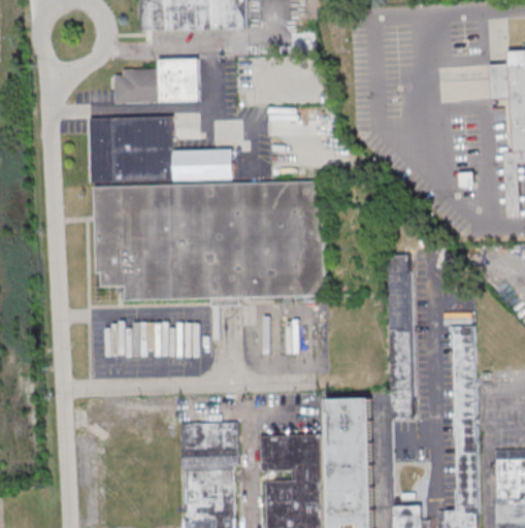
[(245,29),(244,0),(138,0),(139,30),(245,29)]
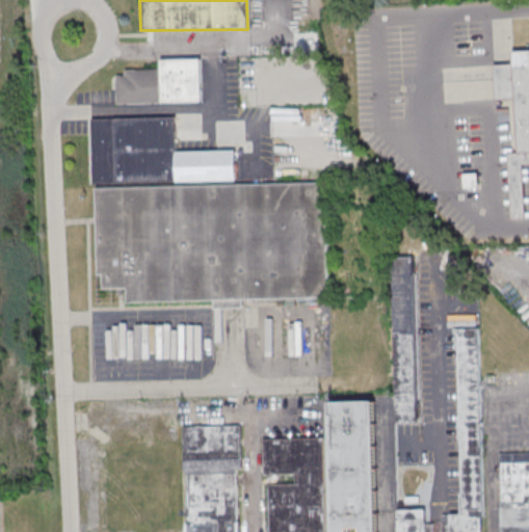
[(200,103),(200,58),(158,58),(158,69),(123,69),(123,75),(114,75),(114,103),(200,103)]
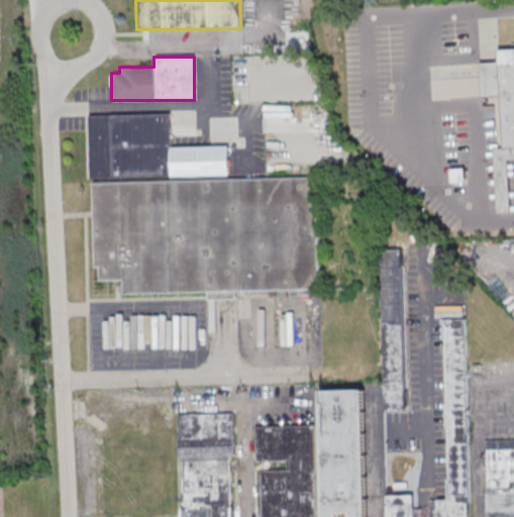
[(227,146),(169,147),(169,113),(87,114),(88,178),(227,176),(227,146)]
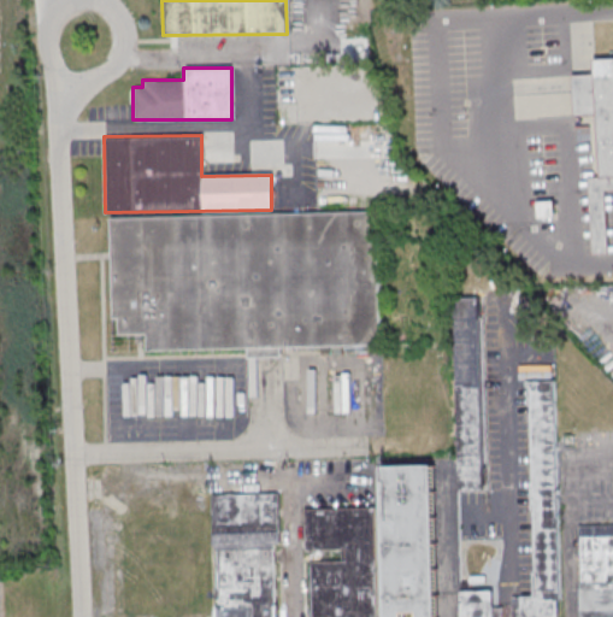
[(536,201),(536,217),(550,217),(550,201),(536,201)]
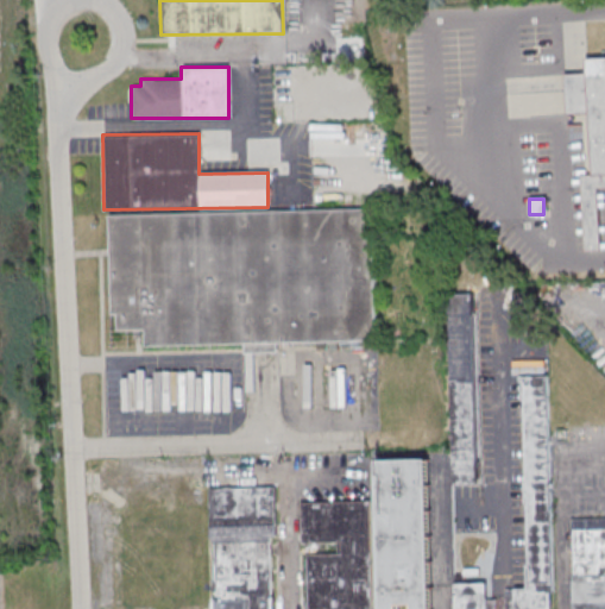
[(108,213),(111,330),(143,330),(143,345),(243,344),(243,352),(276,352),(276,341),(373,340),(371,209),(108,213)]
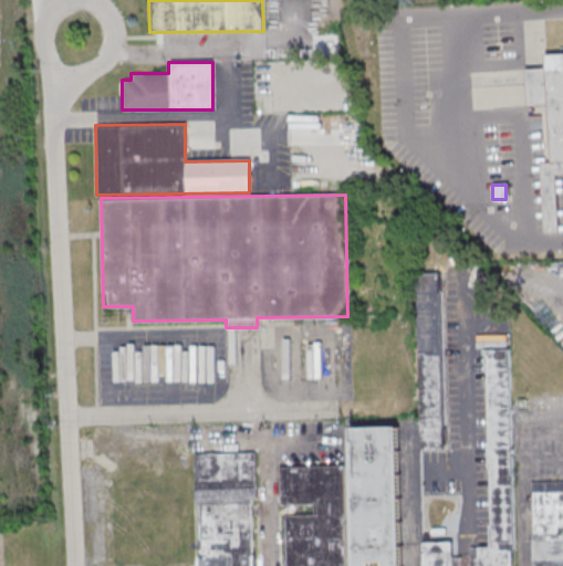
[(418,450),(445,450),(441,272),(415,273),(418,450)]
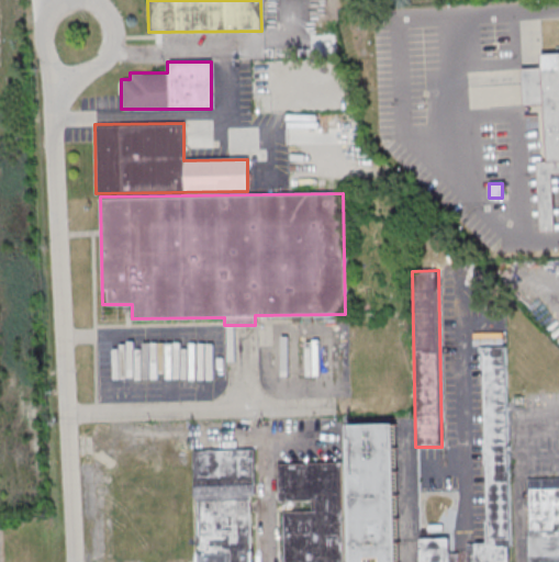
[(484,542),(472,542),(472,561),(509,561),(505,346),(481,346),(484,542)]
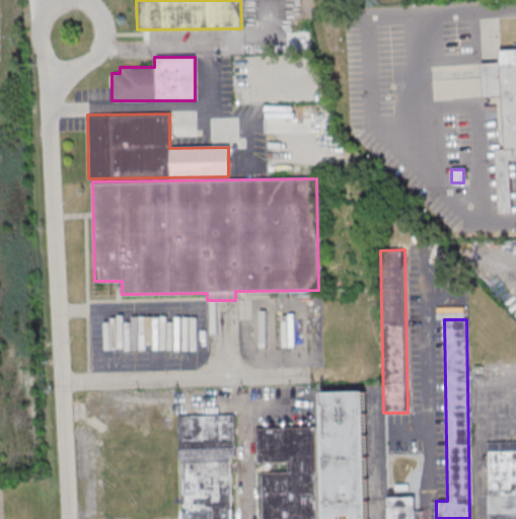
[(320,391),(321,518),(340,518),(340,515),(350,515),(350,518),(365,518),(364,390),(320,391)]
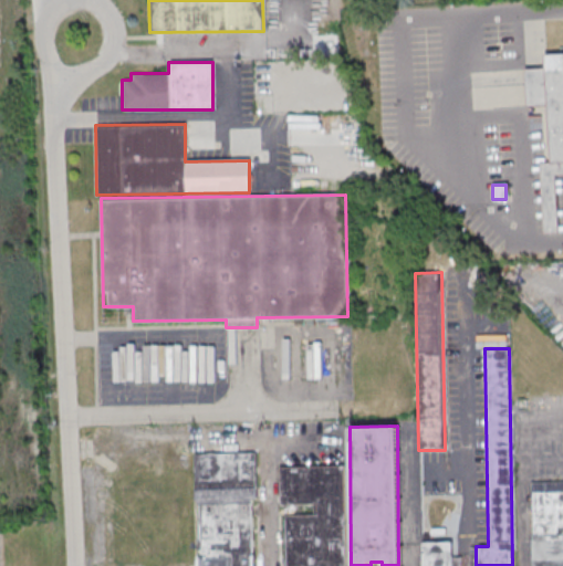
[(195,453),(195,565),(252,565),(252,452),(195,453)]
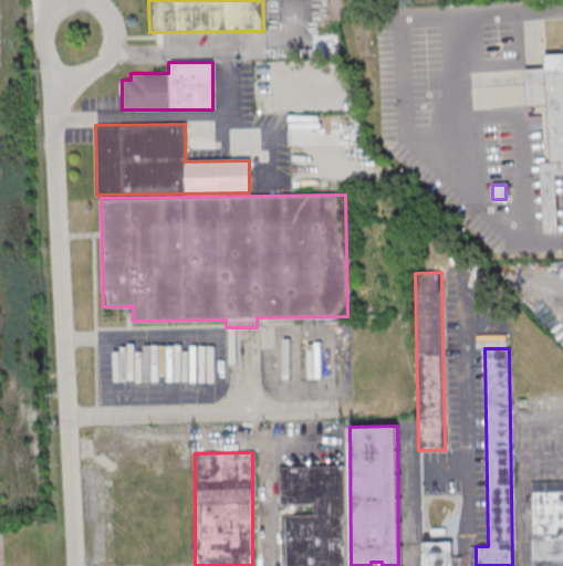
[(341,565),(340,465),(278,467),(278,504),(313,504),(313,514),(283,514),(283,565),(341,565)]
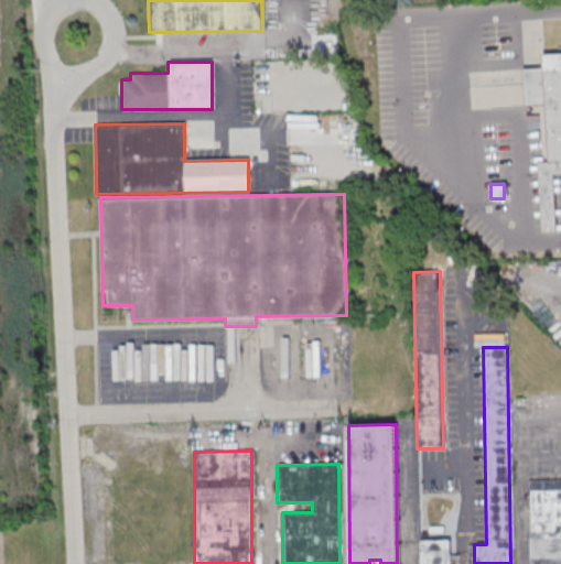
[(532,563),(560,563),(560,478),(528,479),(528,563),(532,563)]
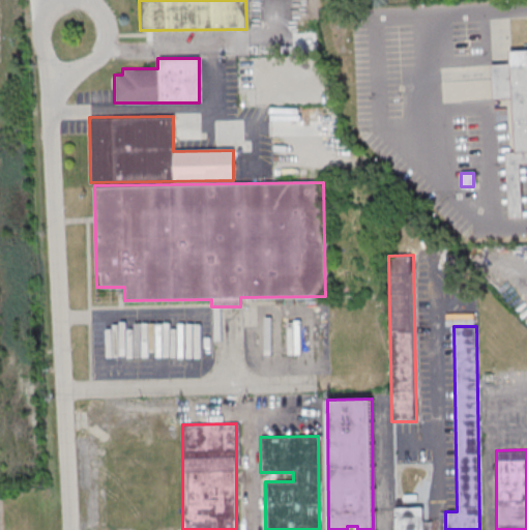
[(393,529),(431,529),(431,519),(423,519),(423,506),(393,506),(393,529)]
